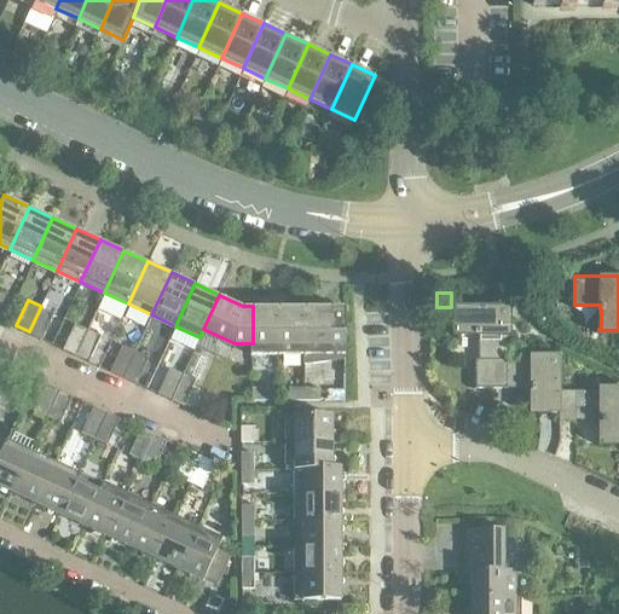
[(492,355),(508,355),(508,303),(452,303),(452,330),(480,330),(480,357),(476,357),(476,386),(492,386),(492,355)]
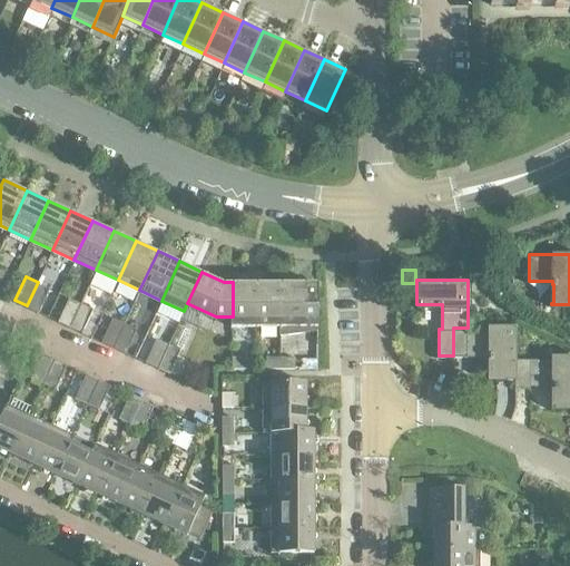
[(49,288),(38,282),(27,305),(38,311),(49,288)]
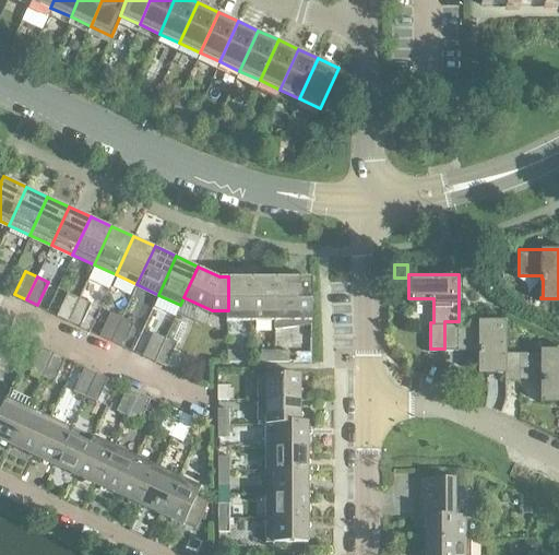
[(251,318),(251,276),(228,276),(228,310),(226,310),(227,318),(251,318)]
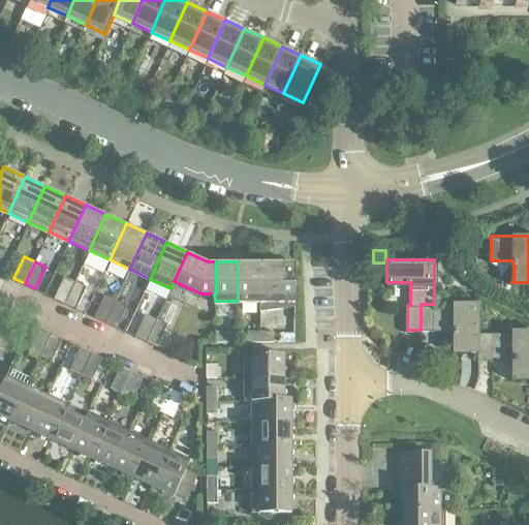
[(260,301),(260,261),(238,261),(238,301),(260,301)]
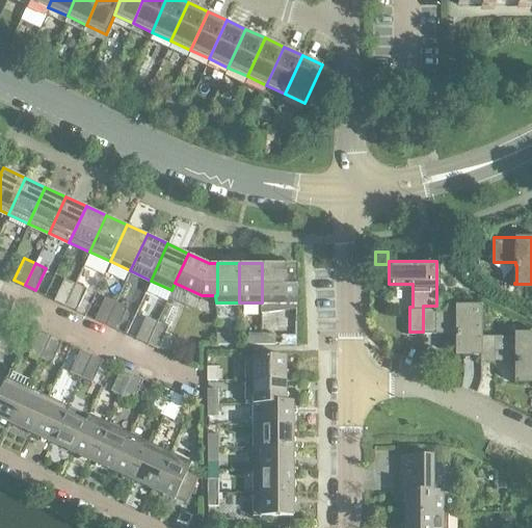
[(296,263),(262,263),(262,302),(262,311),(296,307),(296,263)]
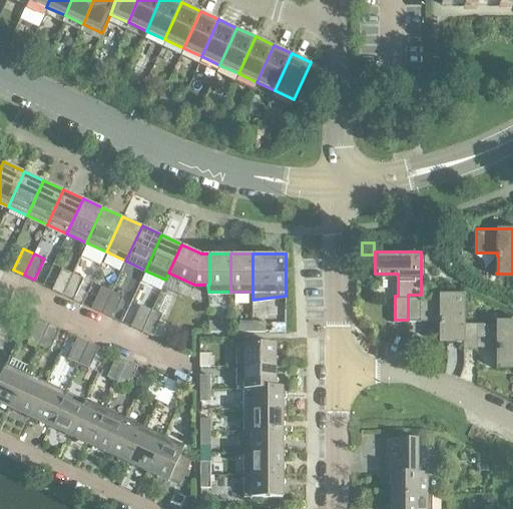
[(63,293),(73,272),(62,267),(52,288),(63,293)]
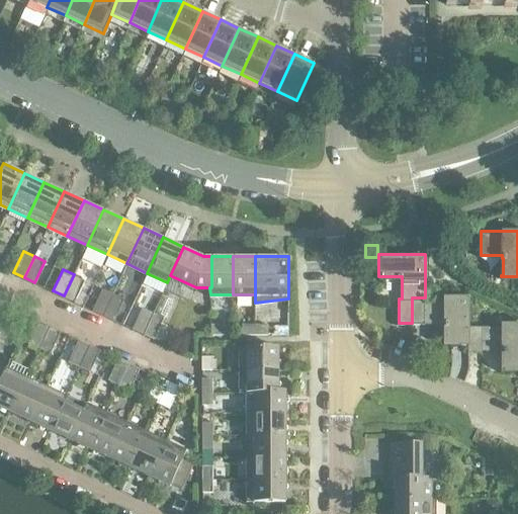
[(84,279),(74,274),(64,295),(75,301),(84,279)]
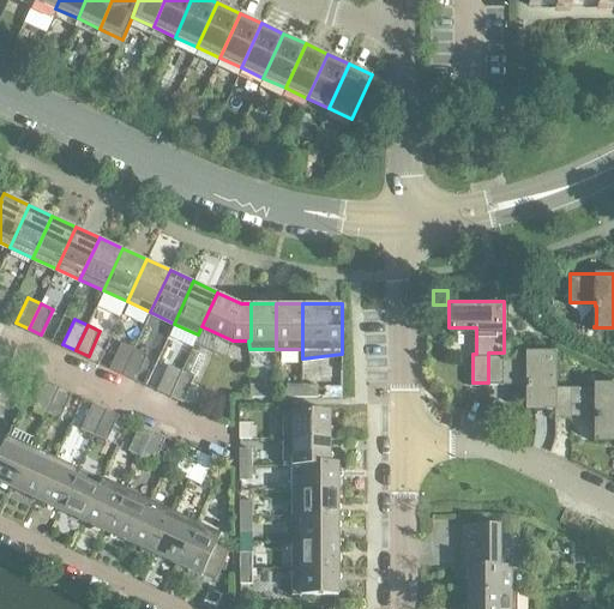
[(122,372),(134,347),(121,341),(109,366),(122,372)]
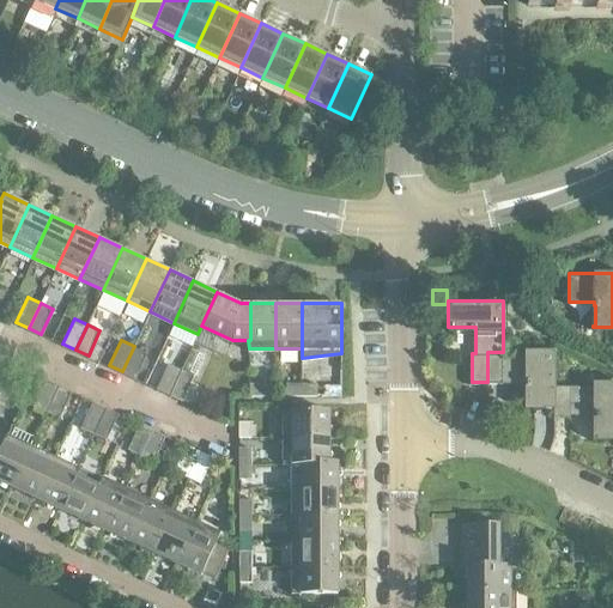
[(147,352),(134,346),(122,371),(135,377),(147,352)]
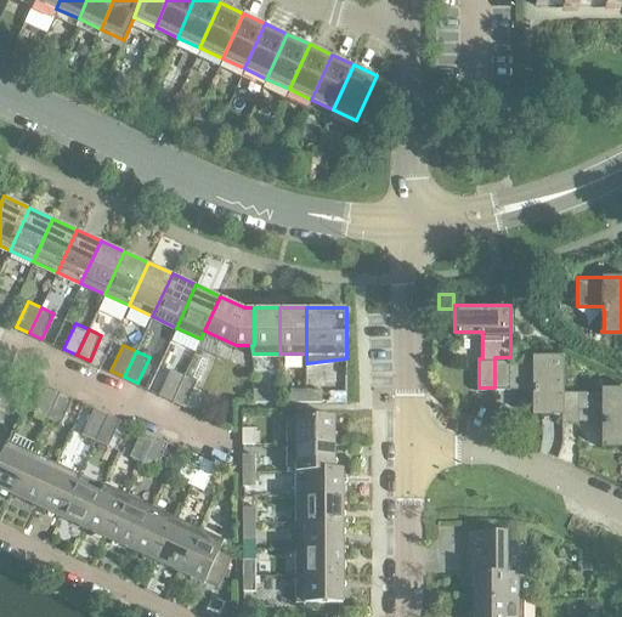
[(194,354),(186,373),(199,378),(208,358),(194,354)]
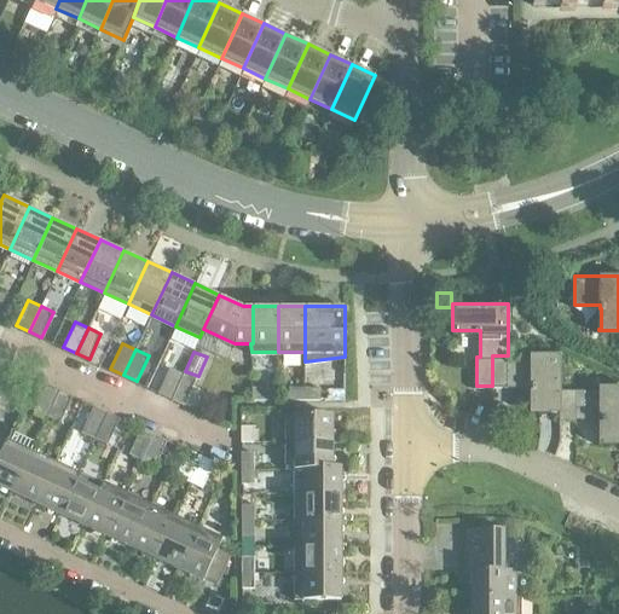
[(561,355),(508,355),(492,355),(492,386),(508,386),(508,384),(533,384),(533,411),(560,411),(560,388),(561,388),(561,355)]
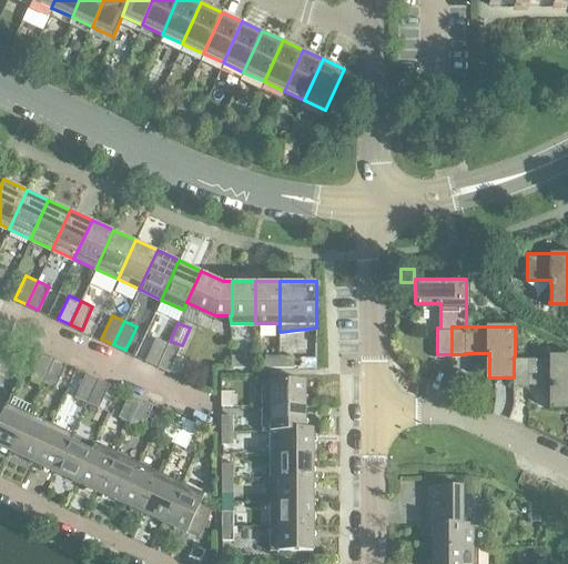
[(156,365),(168,341),(156,335),(145,360),(156,365)]
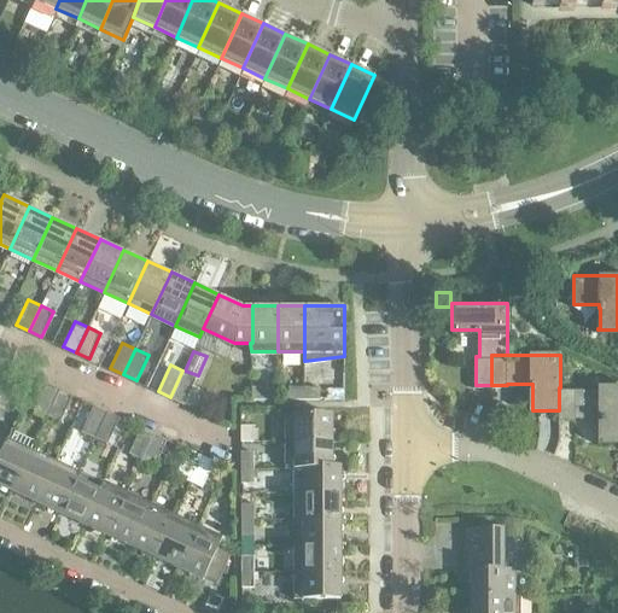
[(196,377),(182,371),(170,397),(184,402),(196,377)]
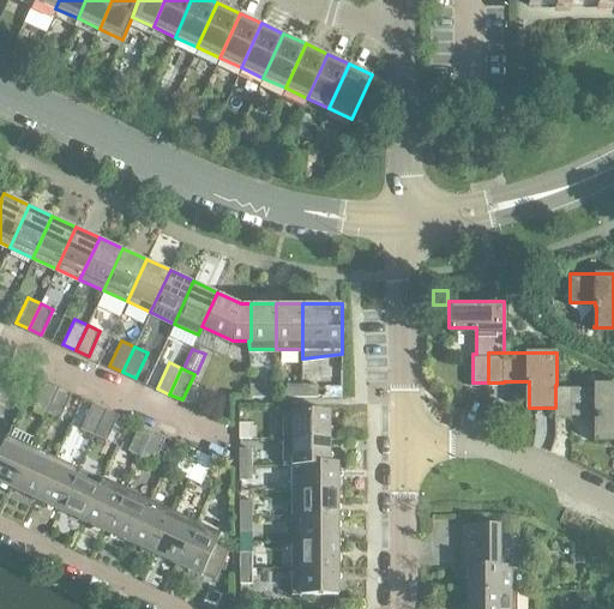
[(47,410),(59,385),(47,379),(35,404),(47,410)]
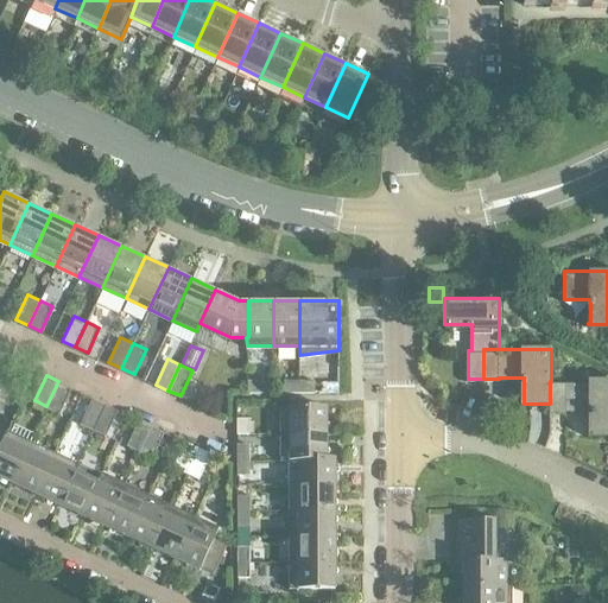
[(299,391),(299,378),(284,378),(284,391),(299,391)]
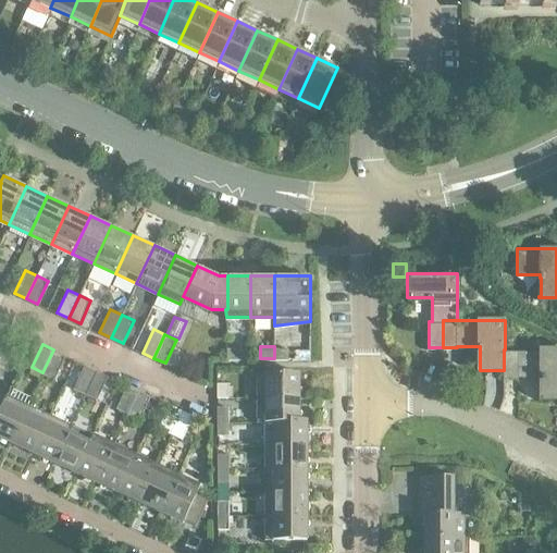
[(288,346),(274,346),(274,358),(288,358),(288,346)]
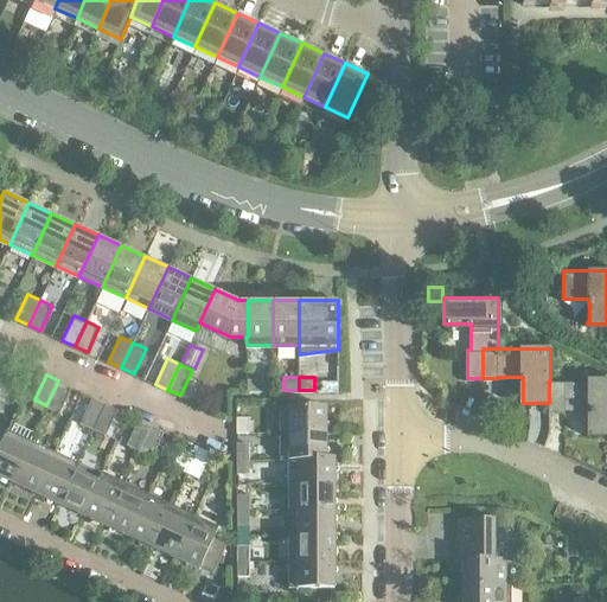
[(248,378),(248,390),(263,390),(263,378),(248,378)]
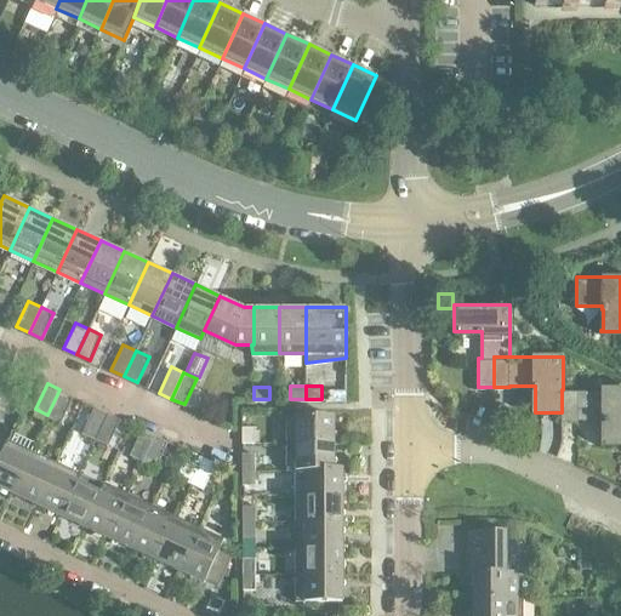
[(563,389),(562,389),(562,412),(562,420),(579,420),(579,416),(602,416),(602,422),(603,422),(603,441),(600,443),(600,444),(620,444),(620,388),(599,389),(563,389)]
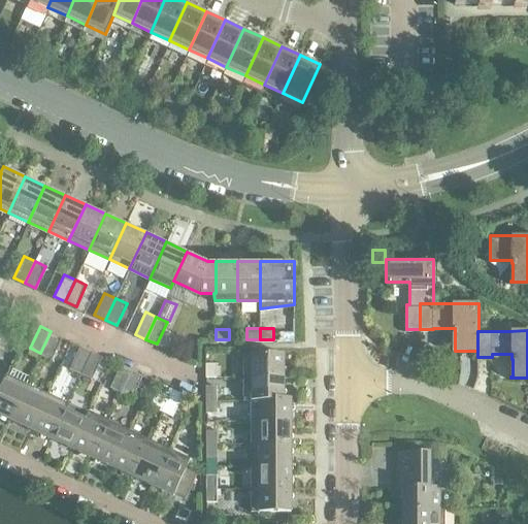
[(52,358),(62,336),(51,331),(40,353),(52,358)]
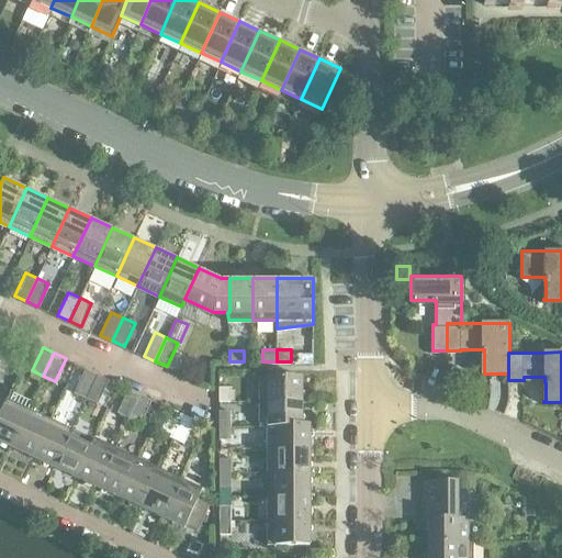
[(87,397),(97,372),(86,367),(75,391),(87,397)]
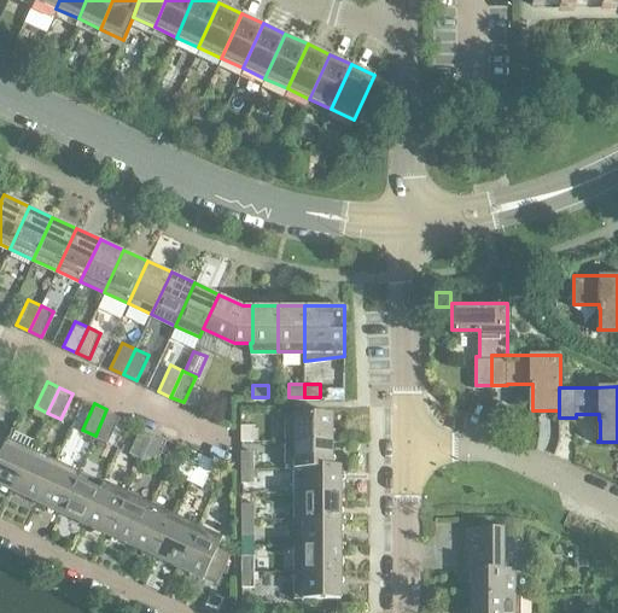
[(108,441),(120,415),(106,409),(95,436),(108,441)]
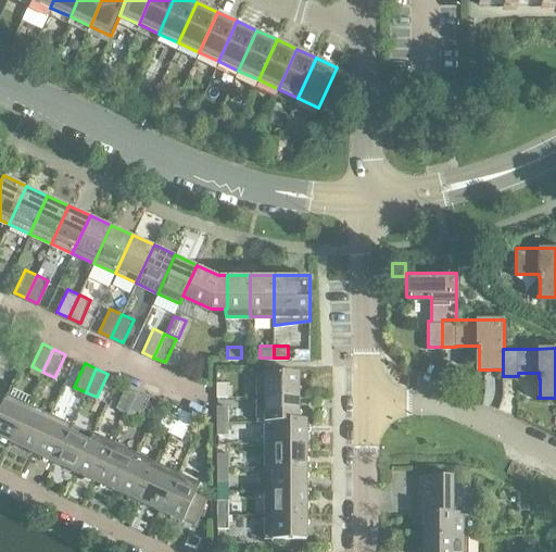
[(256,371),(256,394),(299,394),(299,371),(256,371)]
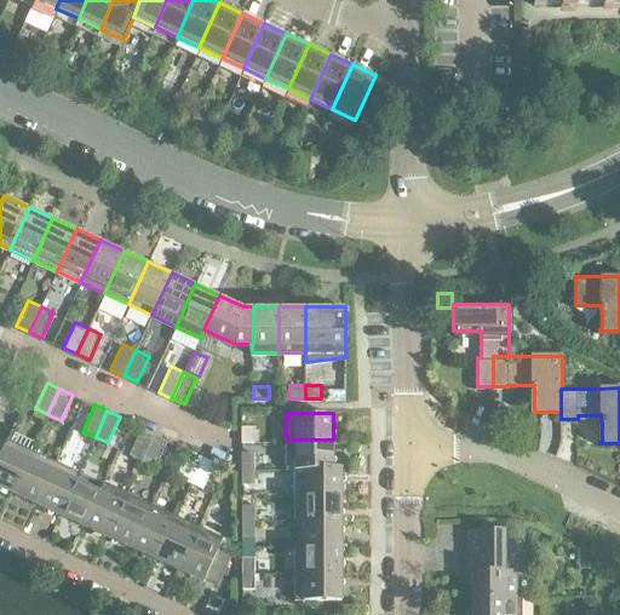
[(254,424),(242,424),(242,441),(254,441),(254,424)]
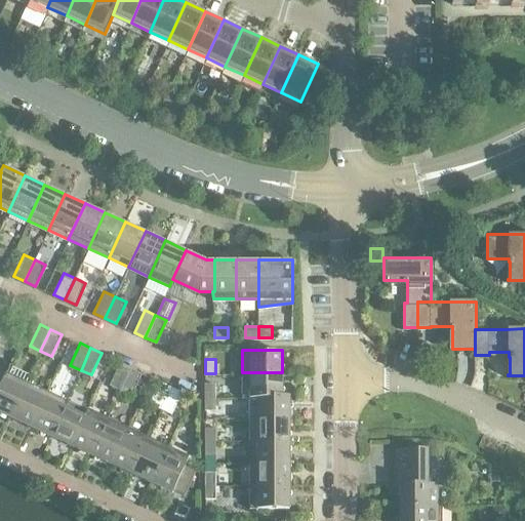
[(130,367),(131,366),(120,361),(110,384),(121,389),(130,367)]
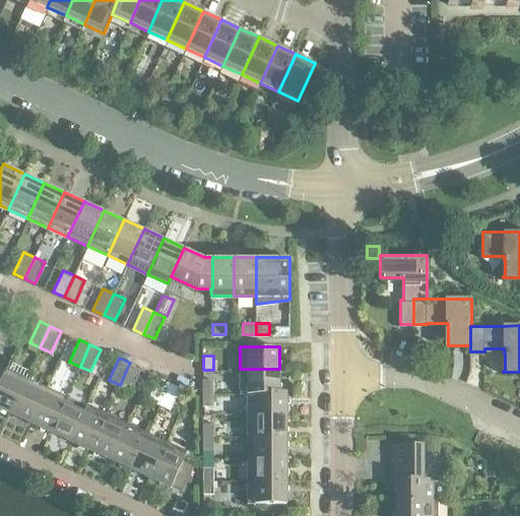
[(130,390),(140,368),(130,363),(129,364),(120,385),(130,390)]
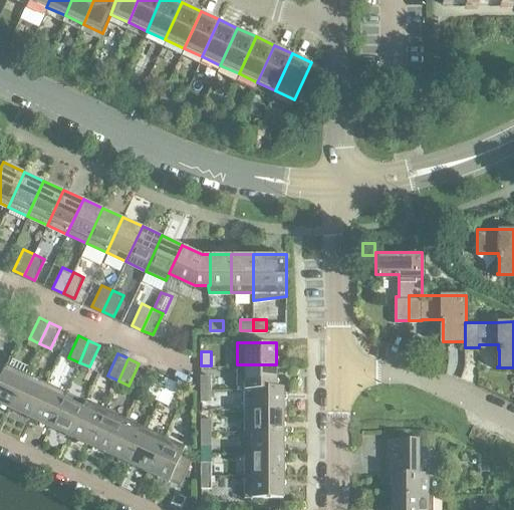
[(0,402),(10,407),(27,371),(6,362),(0,374),(0,402)]
